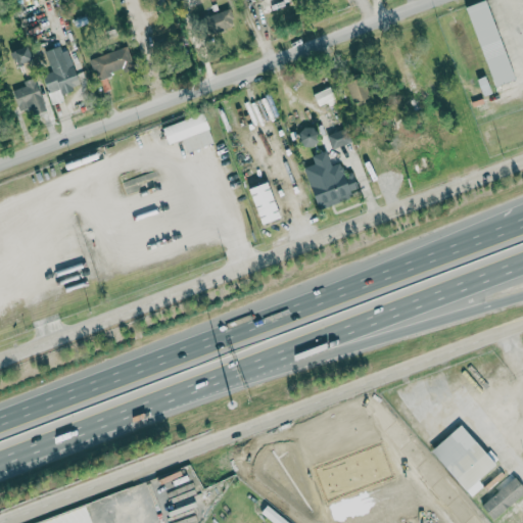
[(485,0),(467,7),(496,87),(517,80),(487,0),(485,0)]
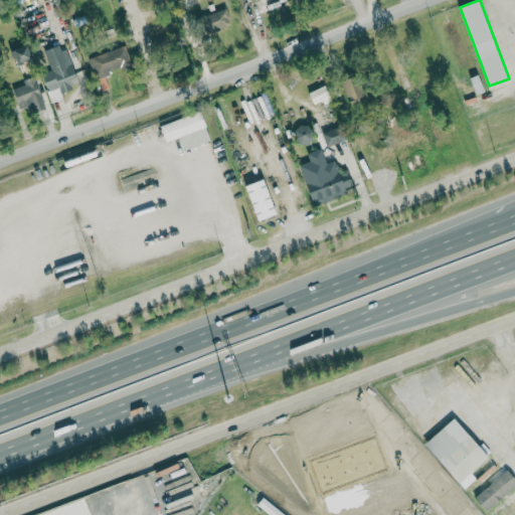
[(200,16),(205,33),(231,26),(226,9),(200,16)]
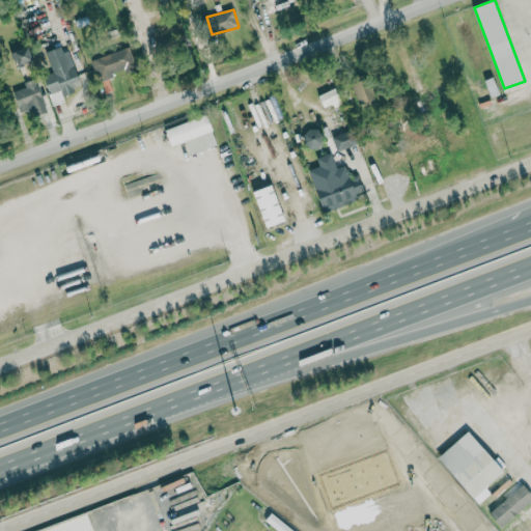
[(46,52),(53,73),(44,77),(54,106),(65,102),(63,95),(82,89),(67,46),(46,52)]
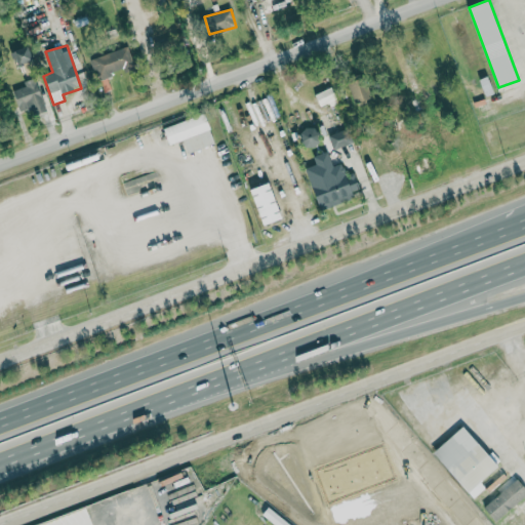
[(11,52),(18,69),(33,63),(26,46),(11,52)]
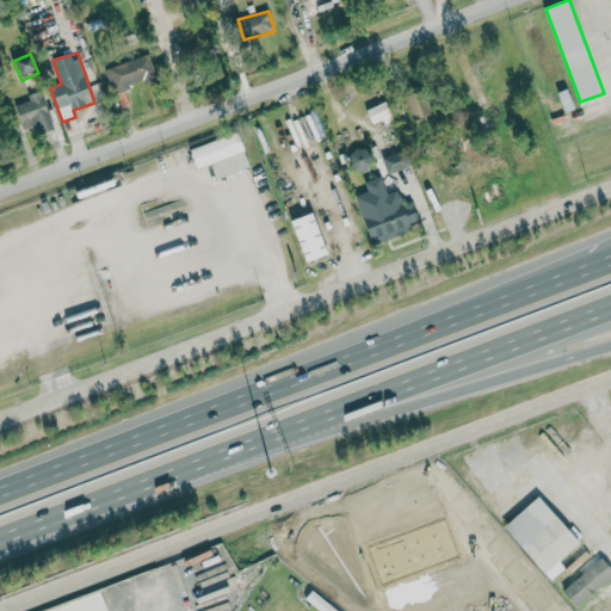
[(113,91),(152,78),(143,55),(106,67),(113,91)]
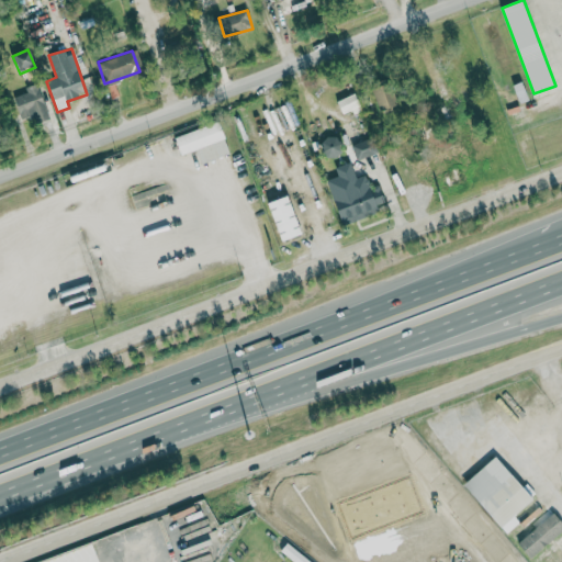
[(22,120),(35,115),(38,123),(51,119),(37,83),(25,88),(27,92),(13,98),(22,120)]
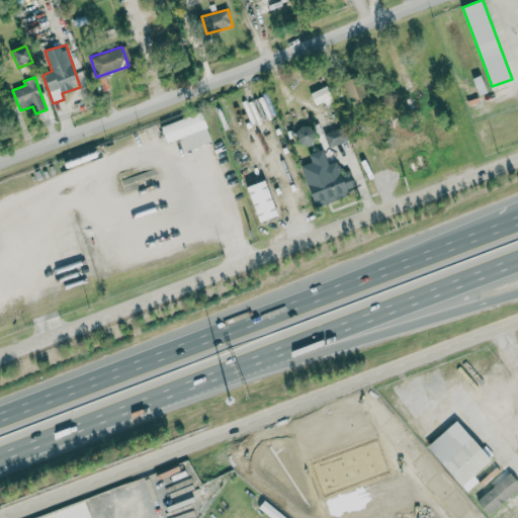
[(349,104),(366,100),(361,77),(344,80),(349,104)]
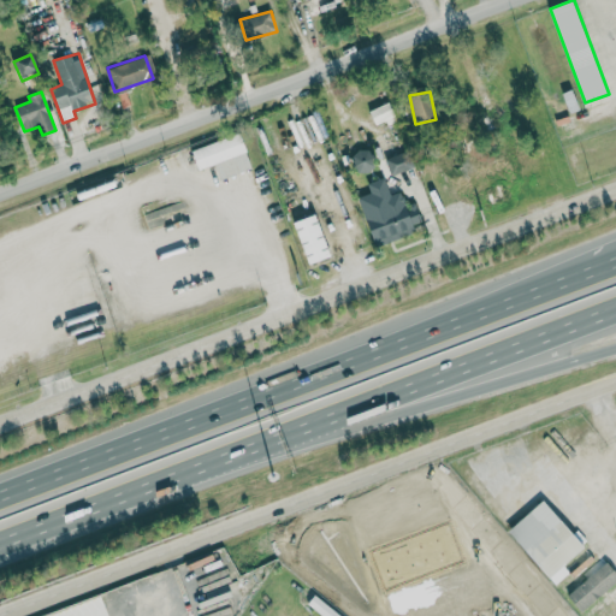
[(377,126),(395,120),(389,104),(371,110),(377,126)]
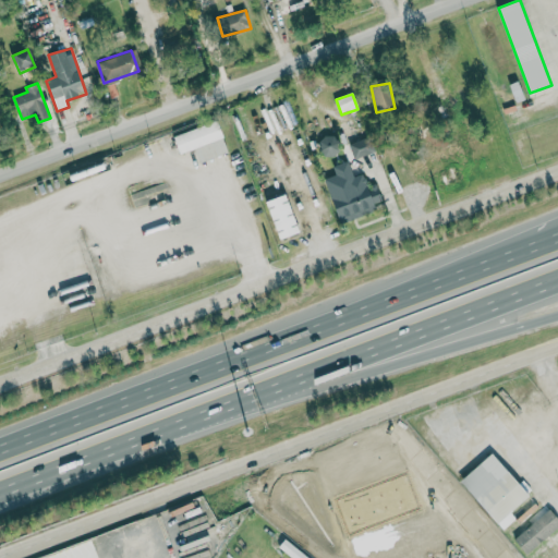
[(174,136),(181,155),(195,149),(201,162),(229,153),(218,121),(174,136)]
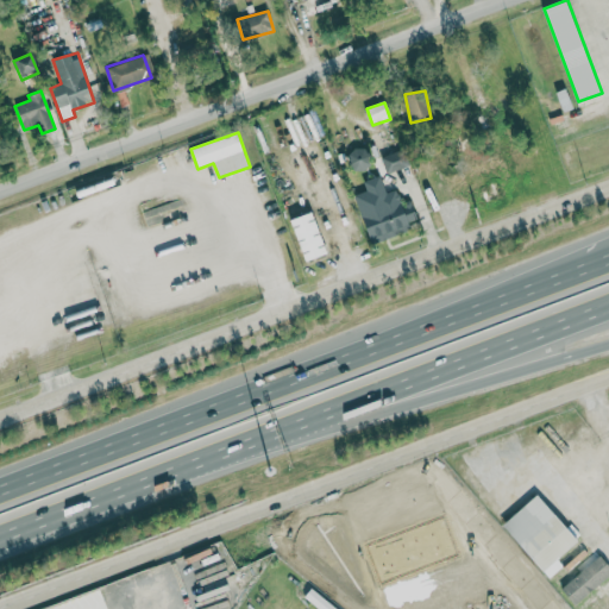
[(356,174),(374,165),(363,145),(346,155),(356,174)]
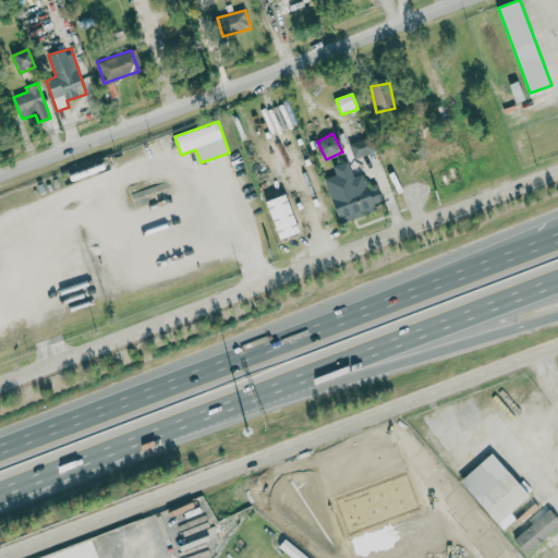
[(353,159),(375,153),(371,137),(349,144),(353,159)]
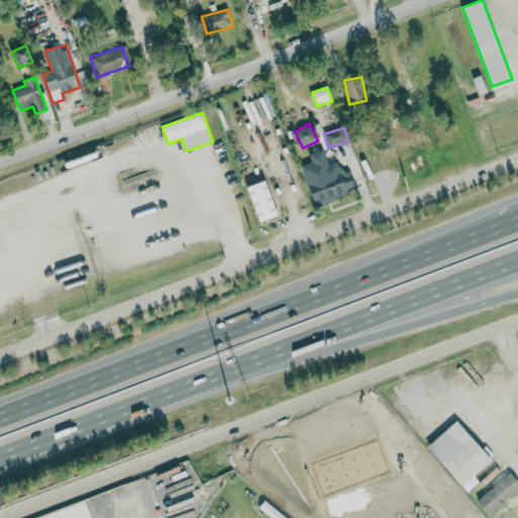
[(301,166),(316,206),(349,195),(347,189),(355,186),(350,171),(342,174),(338,161),(329,165),(324,150),(310,155),(313,162),(301,166)]
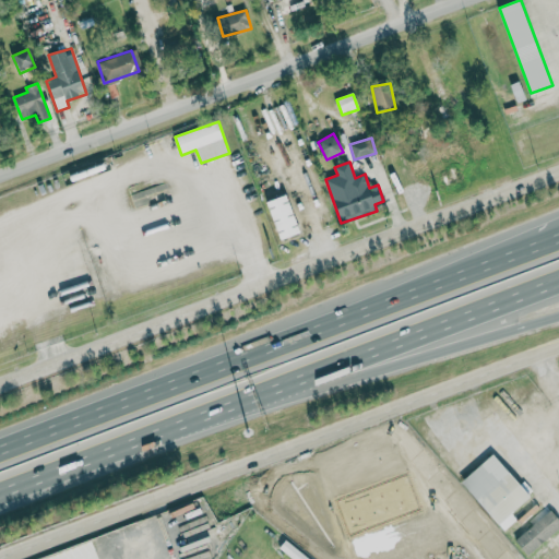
[(302,233),(287,194),(266,202),(281,241),(302,233)]
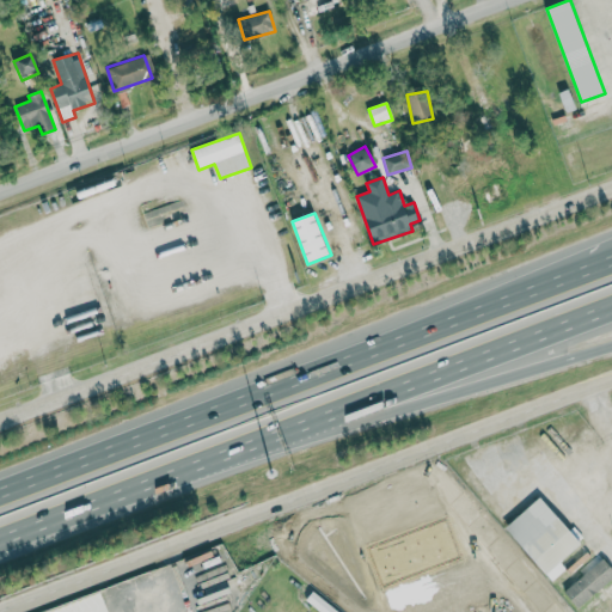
[(507,527),(552,580),(567,568),(561,561),(581,543),(543,496),(507,527)]
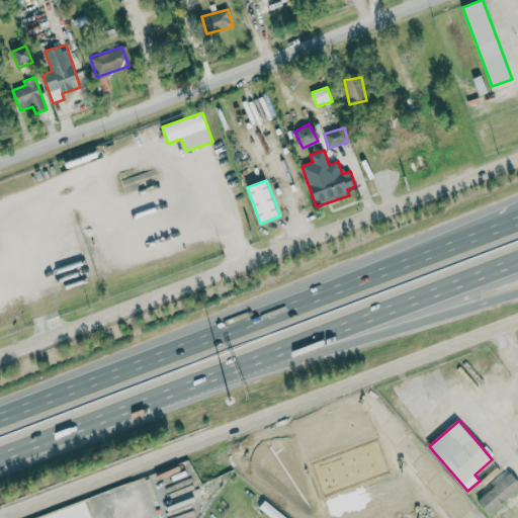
[(477,500),(489,514),(517,489),(517,480),(511,471),(477,500)]
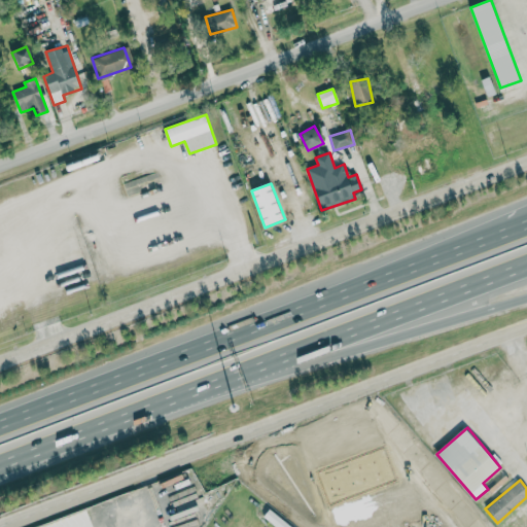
[(274,526),(293,526),(268,510),(261,519),(274,526)]
